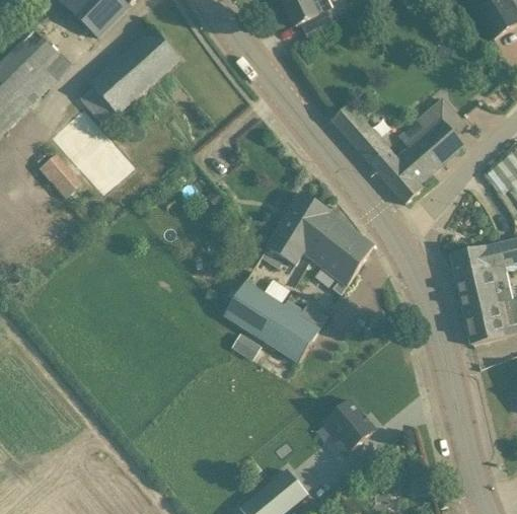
[(61,0),(60,1),(94,35),(130,0),(61,0)]
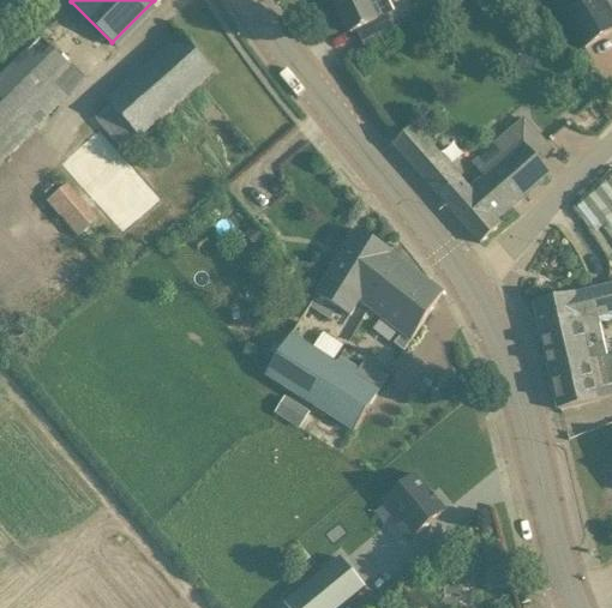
[(348,29),(375,17),(366,0),(335,0),(348,29)]
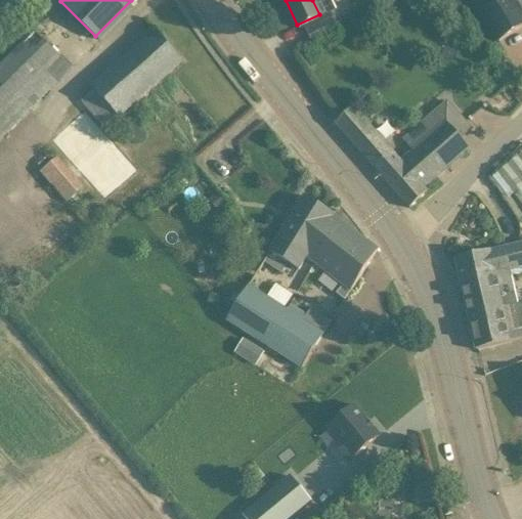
[(475,0),(497,38),(521,23),(521,11),(515,0),(475,0)]
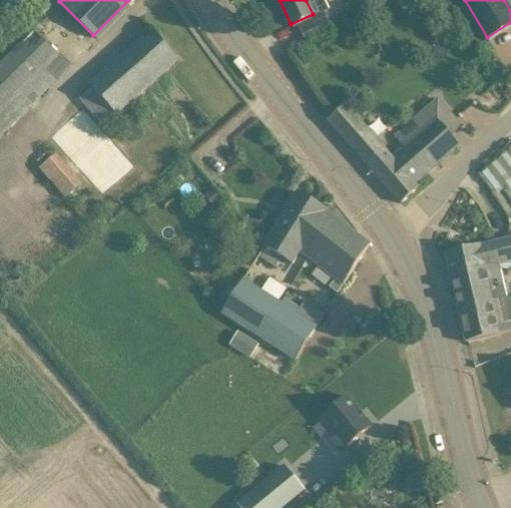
[(150,26),(89,80),(91,83),(78,94),(102,121),(115,110),(177,56),(150,26)]
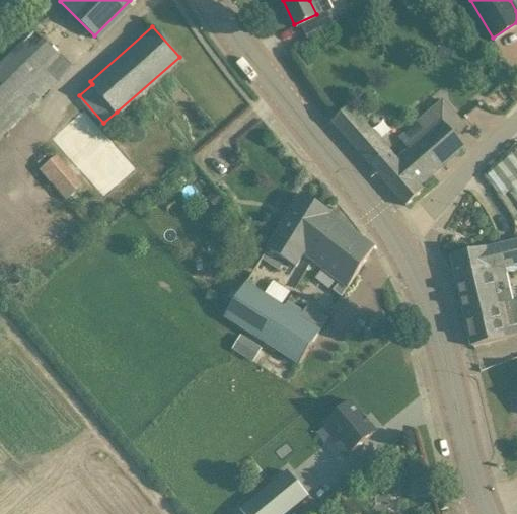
[(15,44),(0,58),(0,108),(57,52),(31,27),(23,35),(15,44)]
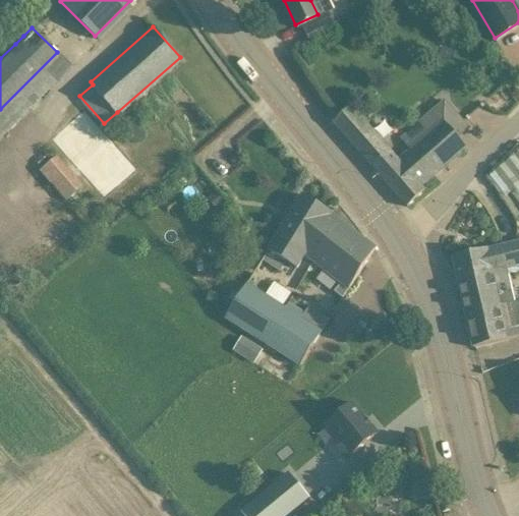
[(336,115),(332,119),(406,203),(423,187),(419,183),(465,144),(465,142),(456,133),(433,107),(400,136),(410,147),(398,158),(349,104),(347,106),(339,113),(336,115)]
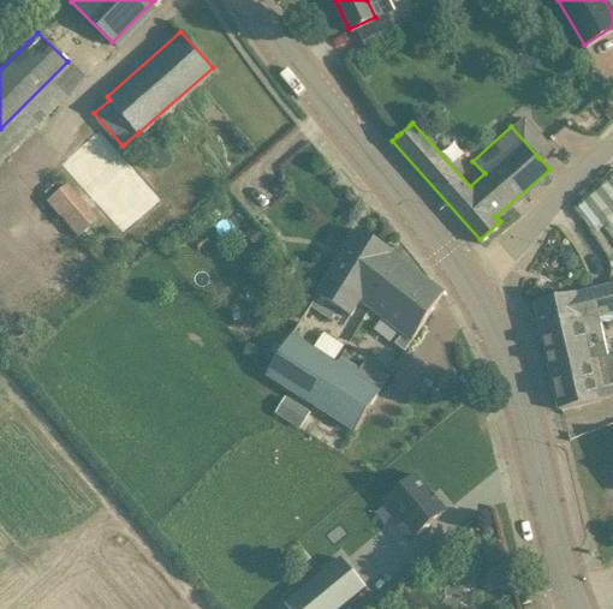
[(612,237),(612,172),(575,197),(603,244),(612,237)]
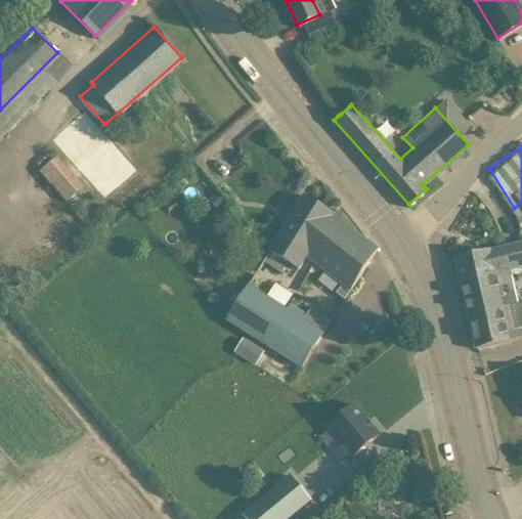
[(83,183),(70,168),(51,184),(66,200),(83,183)]
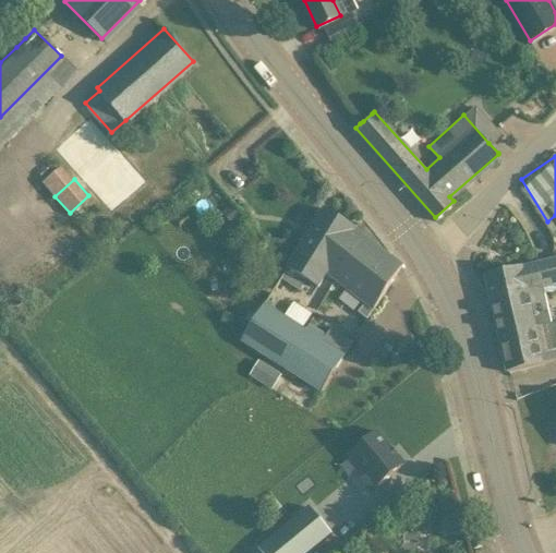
[(237,212),(228,202),(220,208),(229,218),(237,212)]
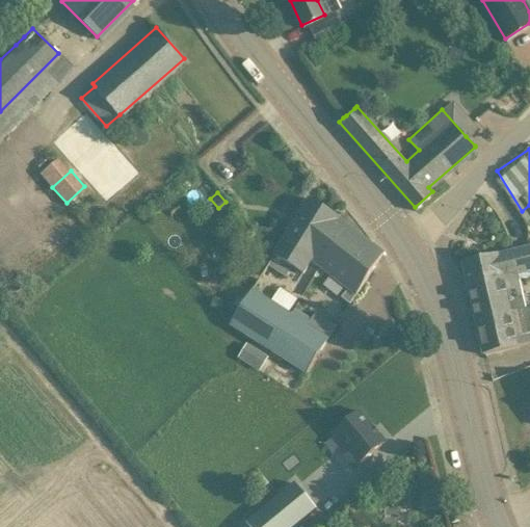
[(326,248),(344,220),(336,214),(337,213),(308,194),(296,212),(272,252),(274,253),(290,263),(302,270),(309,259),(317,264),(327,251),(326,248)]
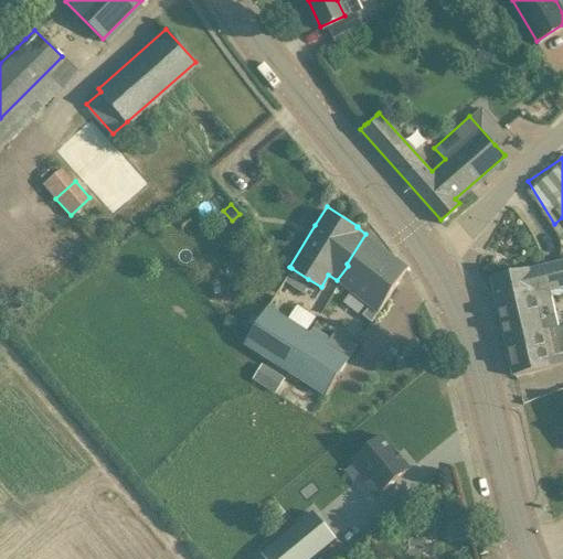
[(393,283),(403,267),(405,265),(401,261),(365,234),(347,264),(348,266),(337,280),(371,301),(363,313),(372,318),(393,283)]
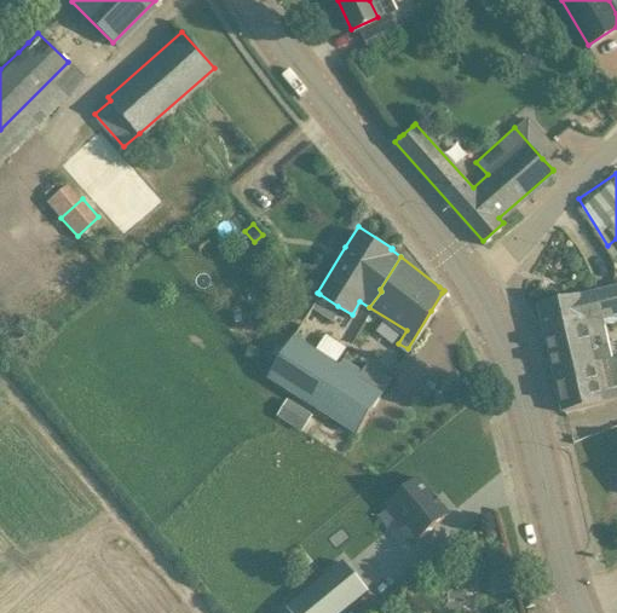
[(616,281),(536,301),(542,328),(593,317),(599,316),(616,310),(616,281)]
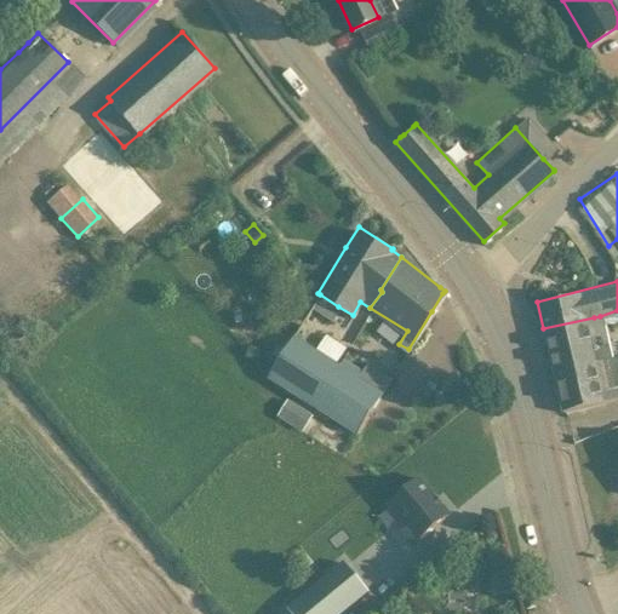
[(338,307),(320,294),(312,307),(331,317),(338,307)]
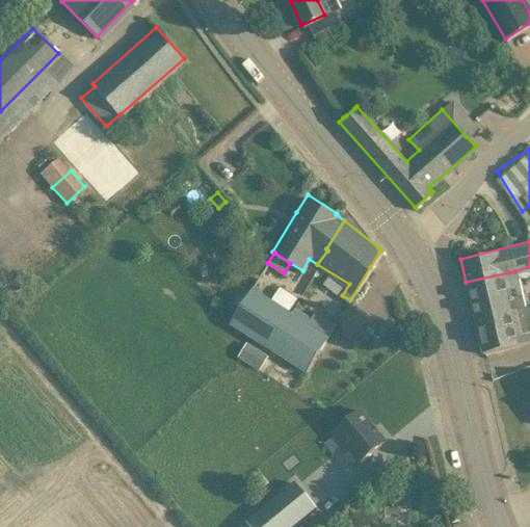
[(509,272),(466,282),(482,351),(518,343),(517,343),(529,340),(529,332),(529,331),(529,330),(529,304),(524,306),(515,271),(514,271),(509,272)]
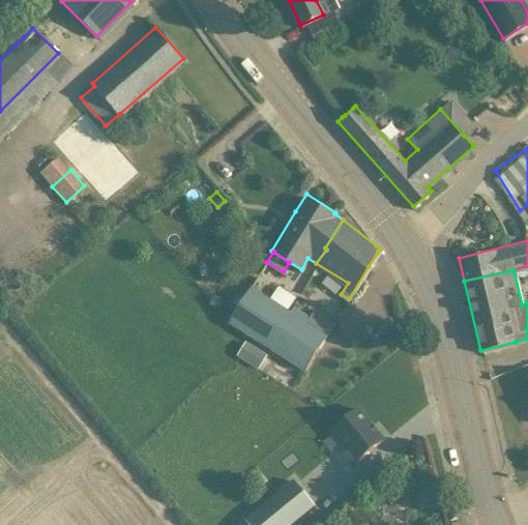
[(326,333),(305,321),(308,317),(291,307),(288,310),(248,286),(227,322),(300,368),(304,370),(326,333)]
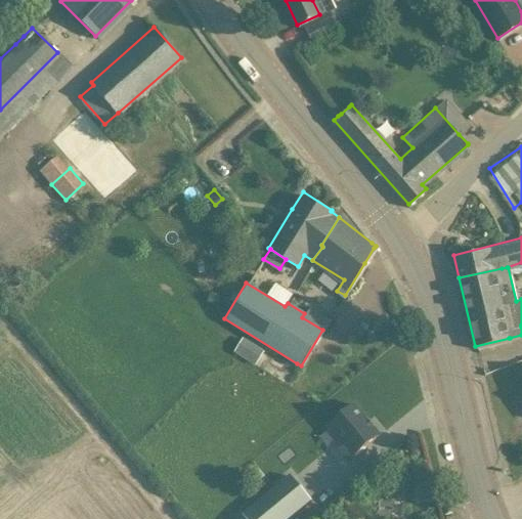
[(232,287),(227,296),(233,300),(240,292),(232,287)]
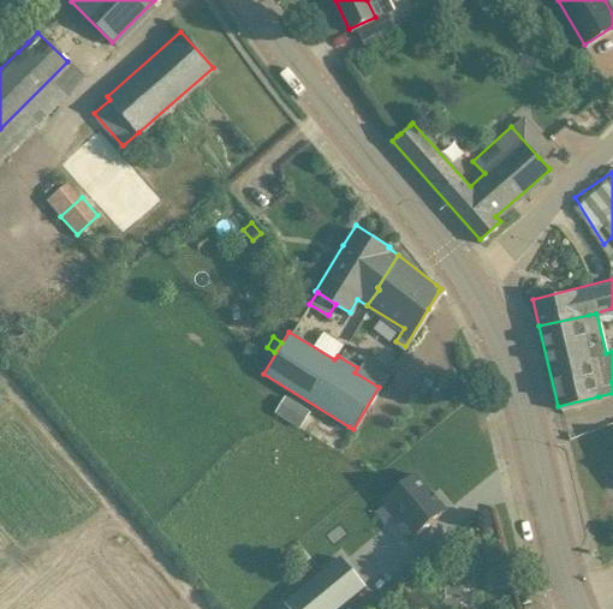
[(309,409),(284,392),(273,407),(299,424),(309,409)]
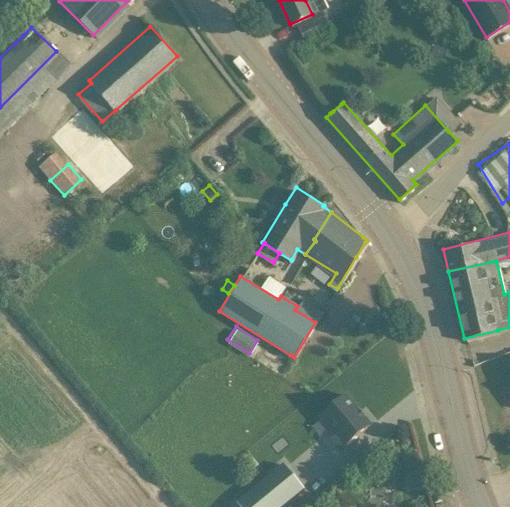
[(370,422),(344,391),(320,412),(336,431),(330,436),(339,447),(370,422)]
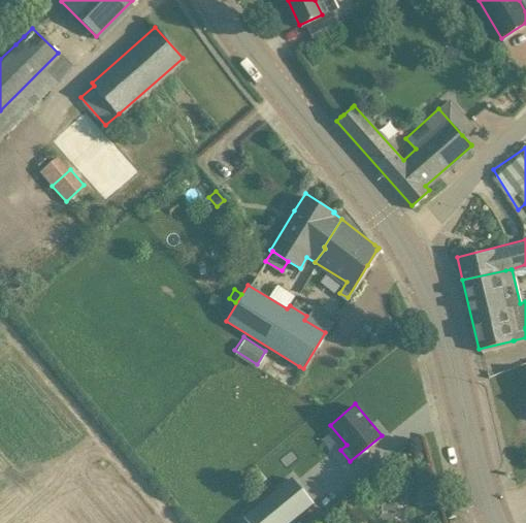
[(249,522),(288,522),(313,502),(292,478),(244,517),(249,522)]
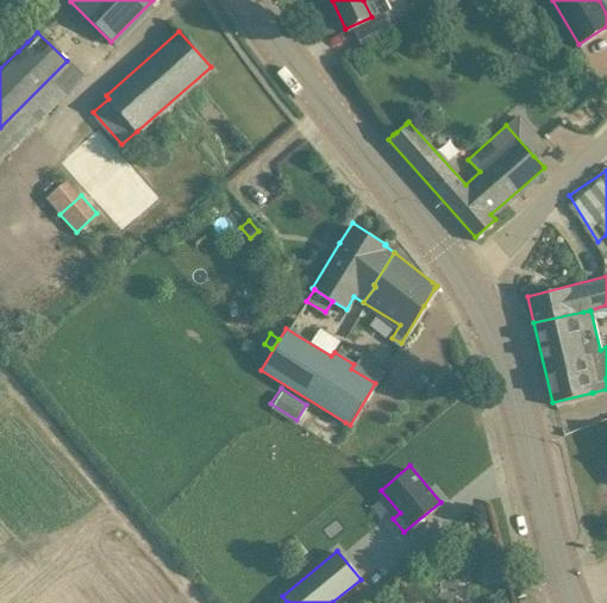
[(525,592),(523,582),(513,584),(515,594),(525,592)]
